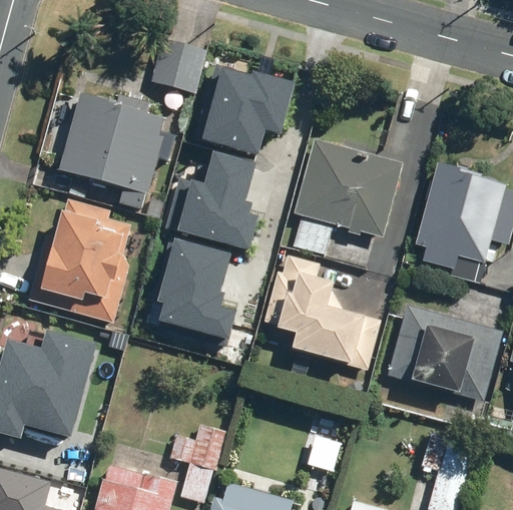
[(206,49),(162,37),(151,81),(195,93),(206,49)]
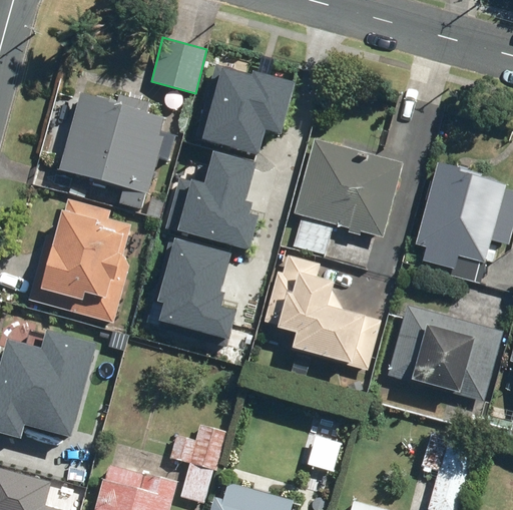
[(219,59),(199,133),(261,150),(267,126),(284,130),(298,81),(219,59)]
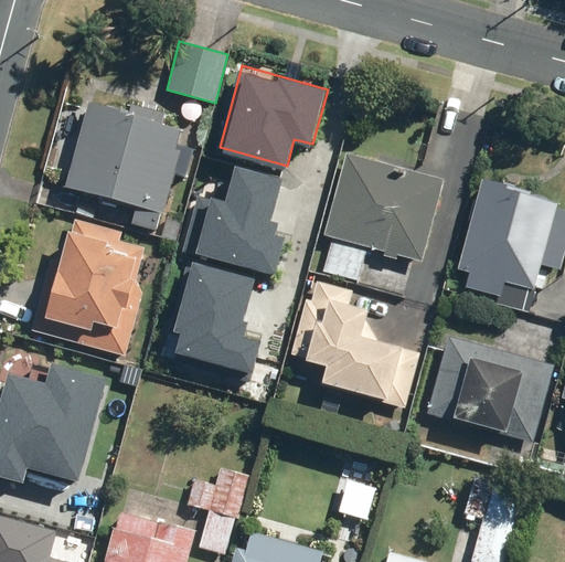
[(131,104),(129,113),(88,102),(66,188),(163,213),(181,150),(174,148),(181,126),(163,122),(166,113),(131,104)]
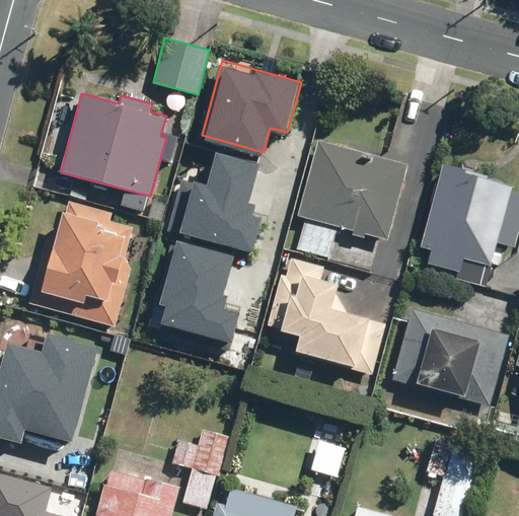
[(408,163),(317,139),(297,216),(387,240),(408,163)]
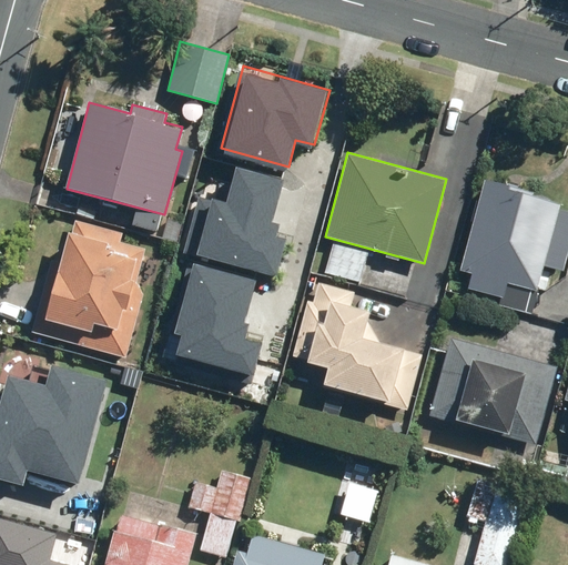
[(201,192),(188,248),(279,270),(286,238),(275,235),(280,218),(274,217),(285,174),(241,163),(232,200),(201,192)]
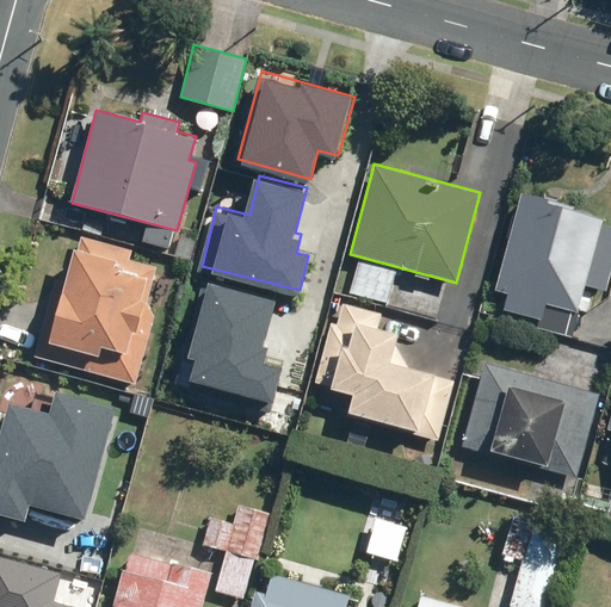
[(604,214),(520,192),(494,290),(505,293),(501,309),(538,319),(536,327),(571,336),(584,286),(604,292),(610,266),(610,225),(602,223),(604,214)]
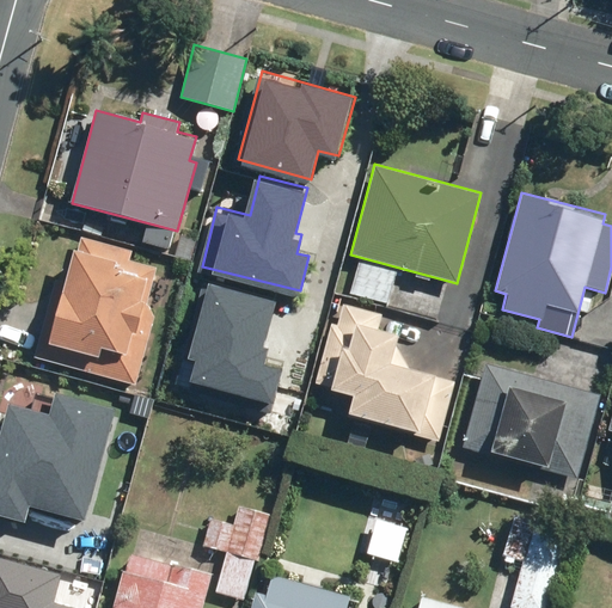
[(130,250),(80,237),(77,251),(72,250),(63,281),(55,278),(35,357),(135,384),(157,306),(147,304),(157,266),(128,258),(130,250)]
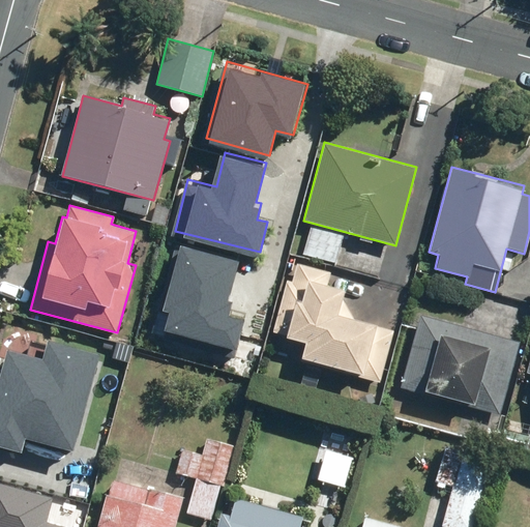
[(173,311),(166,333),(234,352),(244,316),(229,312),(232,297),(229,297),(240,255),(178,238),(159,308),(173,311)]
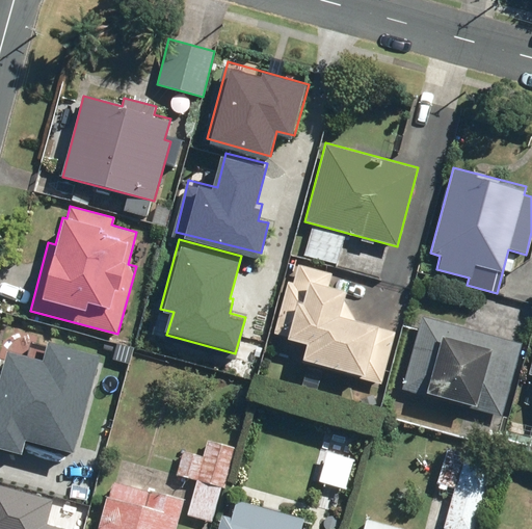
[(308,345),(303,362),(381,382),(395,332),(340,317),(346,291),(327,287),(331,272),(296,263),(293,278),(289,276),(274,333),(287,336),(286,340),(308,345)]
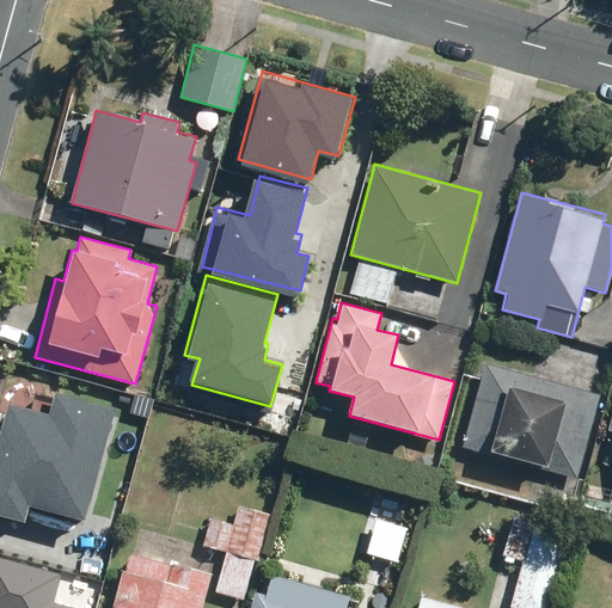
[(601,393),(485,362),(463,448),(579,479),(601,393)]
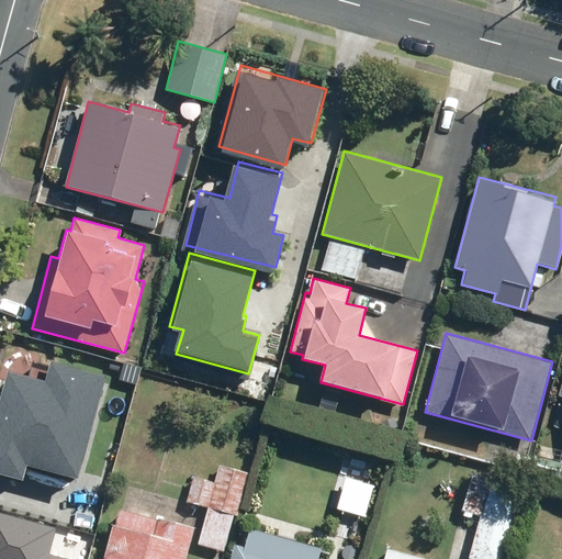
[(11,370),(0,407),(0,469),(24,477),(27,464),(81,478),(109,376),(56,361),(51,380),(11,370)]
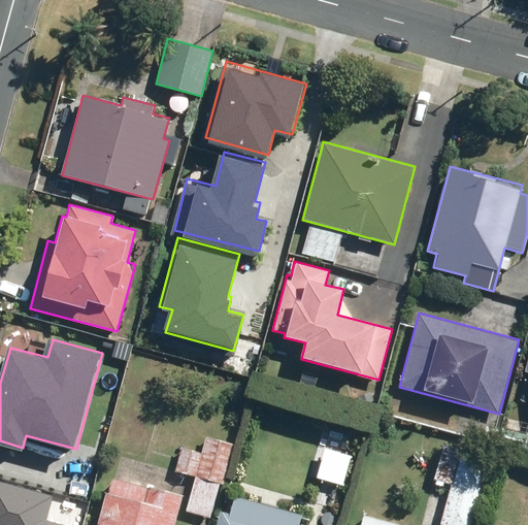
[(202,452),(180,447),(174,470),(195,476),(186,512),(209,518),(220,482),(223,483),(233,444),(206,436),(202,452)]
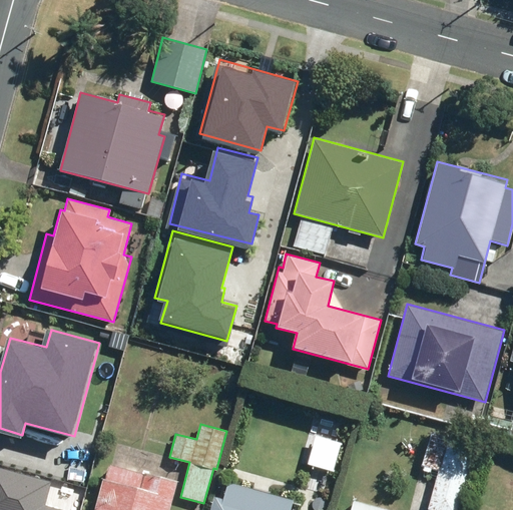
[(457,509),(476,441),(430,429),(420,466),(438,471),(428,509),(427,509),(457,509)]
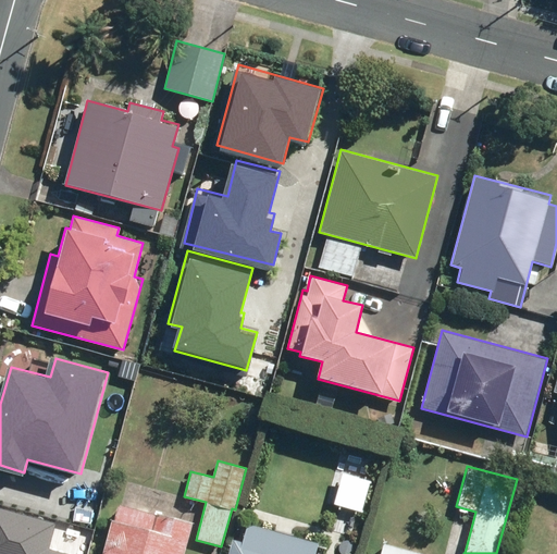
[(0,553),(72,553),(74,550),(49,543),(56,520),(0,504),(0,553)]
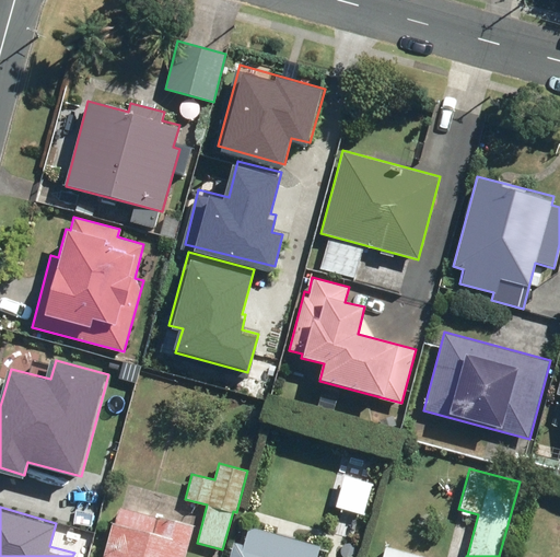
[(184,556),(193,526),(119,507),(115,522),(113,521),(102,556),(184,556)]
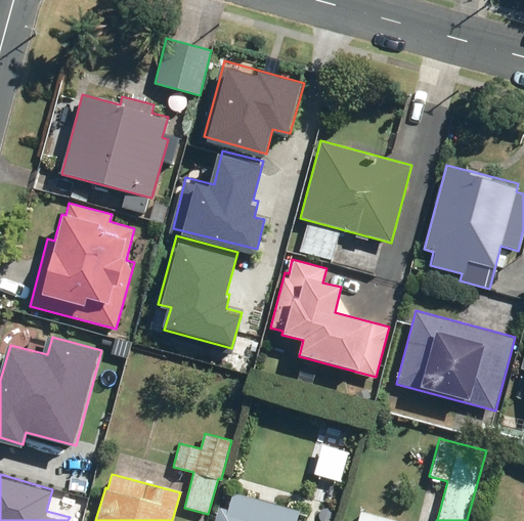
[(222,509),(218,508),(214,520),(296,520),(299,511),(227,491),(222,509)]
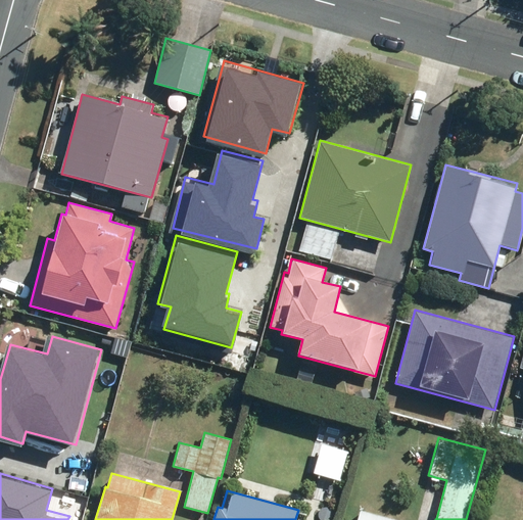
[(355,519),(401,519),(360,509),(355,519)]
